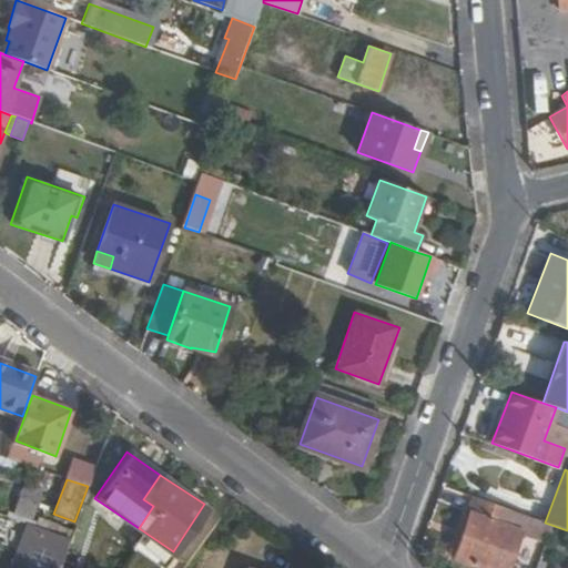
[(24,482),(12,517),(11,520),(29,527),(30,523),(42,488),(24,482)]
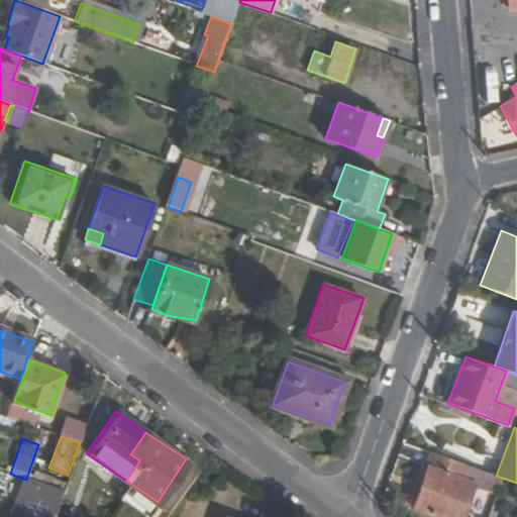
[(496,494),(502,478),(496,476),(432,451),(412,509),(434,516),(462,516),(474,486),(496,494)]
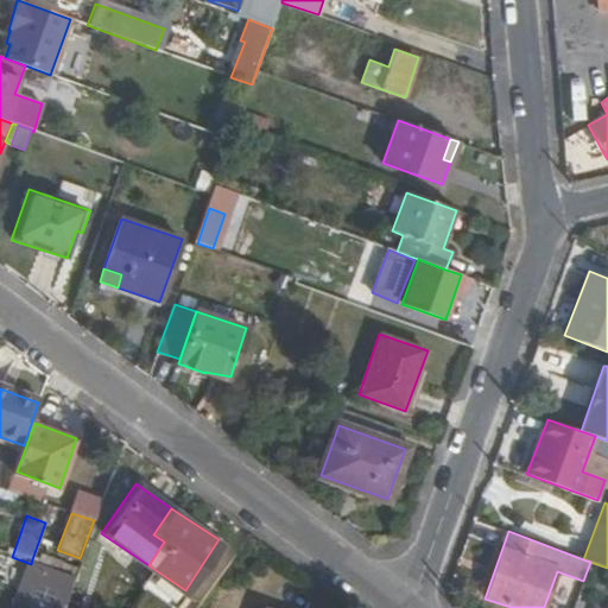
[(96,565),(80,558),(74,576),(69,588),(86,593),(96,565)]
